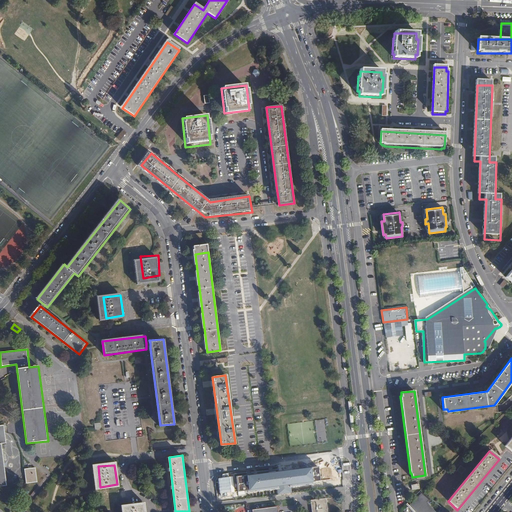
[(241,489),(251,488),(280,484),(280,491),(294,489),(293,482),(322,479),(321,466),(240,476),(241,489)]
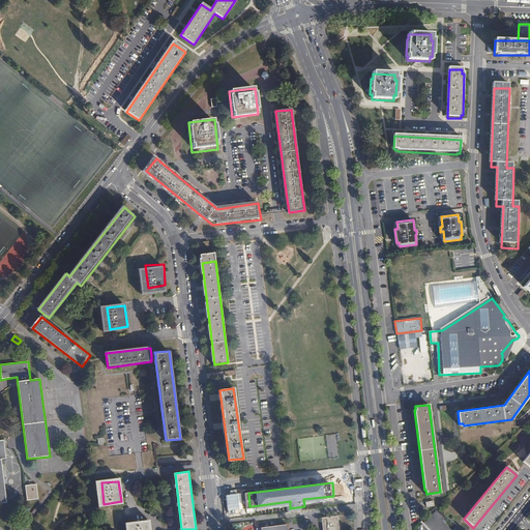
[(37,500),(37,484),(25,486),(26,501),(37,500)]
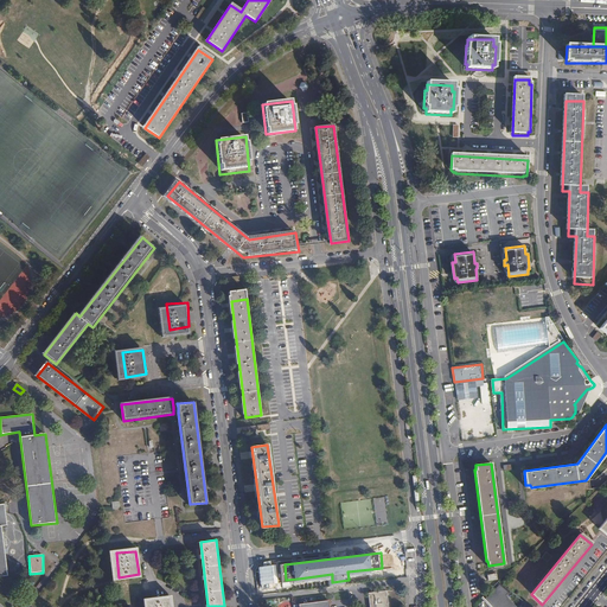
[(481,596),(491,606),(516,606),(506,595),(509,592),(499,581),(481,596)]
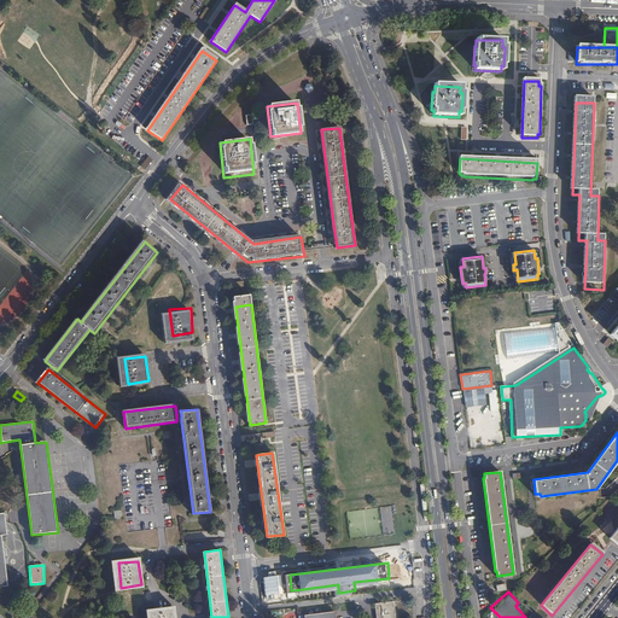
[(397,617),(396,600),(378,601),(379,617),(397,617)]
